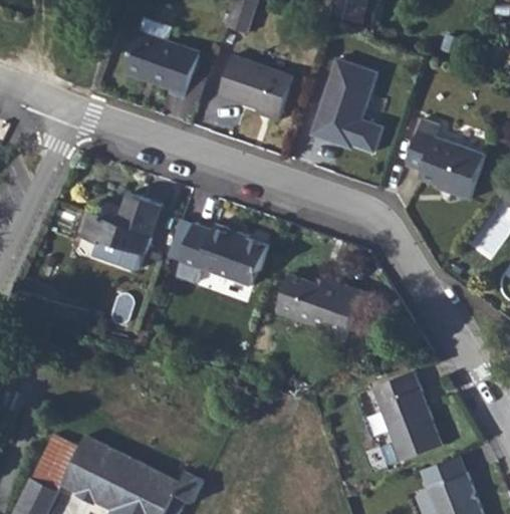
[(256,2),(256,0),(233,0),(225,24),(246,32),(256,2)]
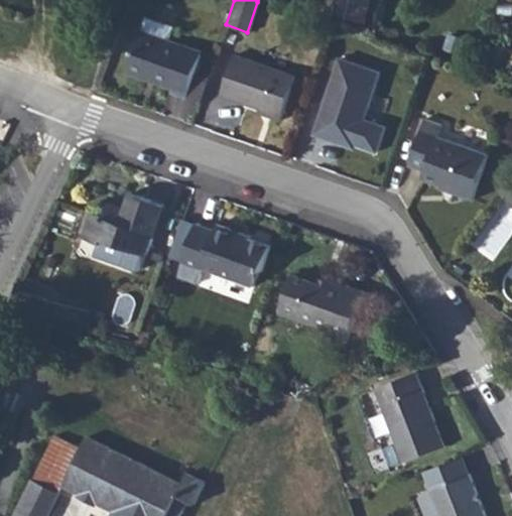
[(201,52),(138,31),(125,73),(169,88),(168,91),(185,97),(201,52)]
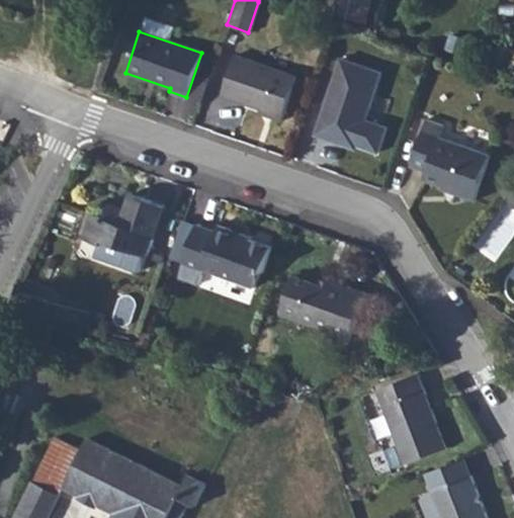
[(294,76),(233,55),(219,96),(264,111),(263,115),(279,121),(294,76)]
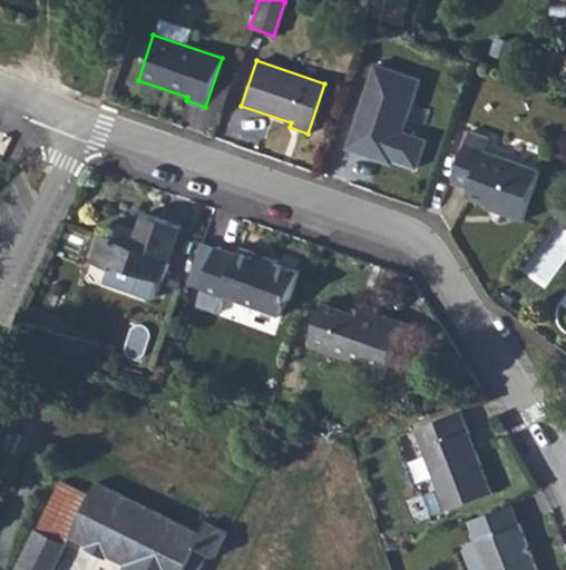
[(415,167),(423,139),(400,131),(418,79),(373,64),(344,148),(363,155),(366,150),(391,159),(415,167)]
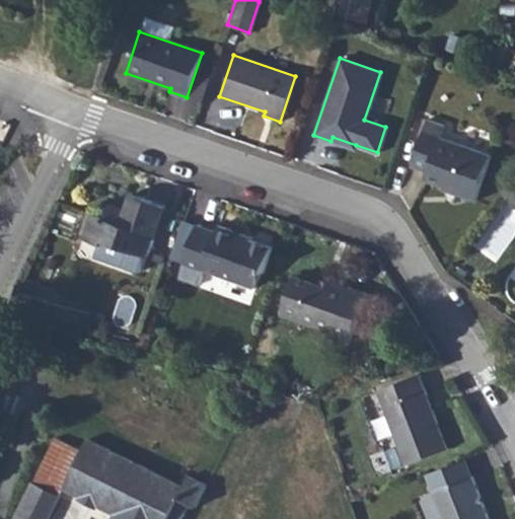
[(423,126),(441,132),(443,125),(425,119),(423,126)]
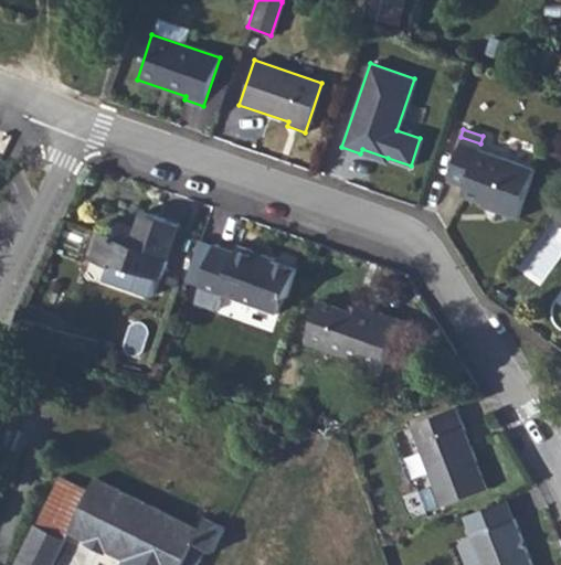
[(480,144),(461,137),(445,182),(464,188),(461,196),(494,208),(493,211),(516,219),(533,169),(478,150),(480,144)]
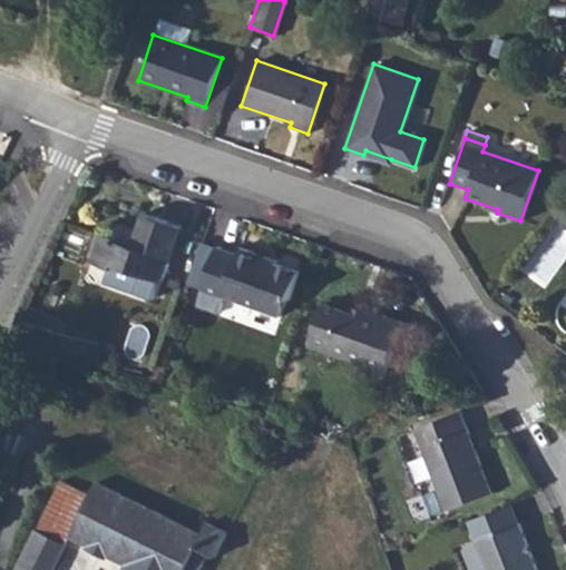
[(366,150),(363,155),(389,164),(391,159),(366,150)]
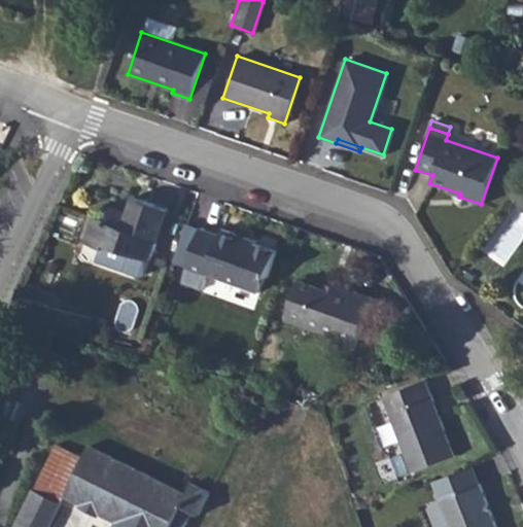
[(522,209),(522,183),(520,181),(508,198),(522,209)]
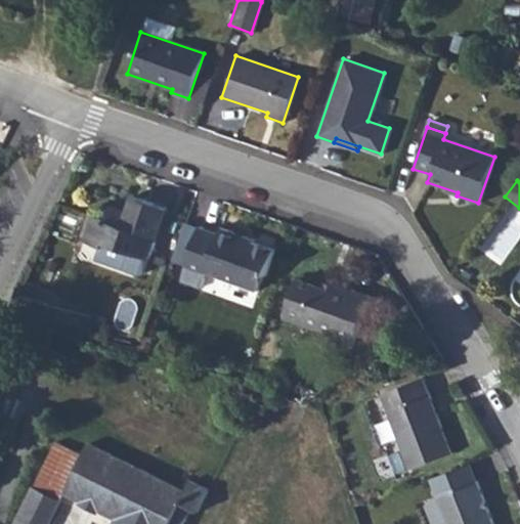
[(127,252),(147,260),(165,209),(129,197),(122,216),(105,211),(102,220),(89,216),(80,242),(97,248),(93,260),(121,269),(127,252)]
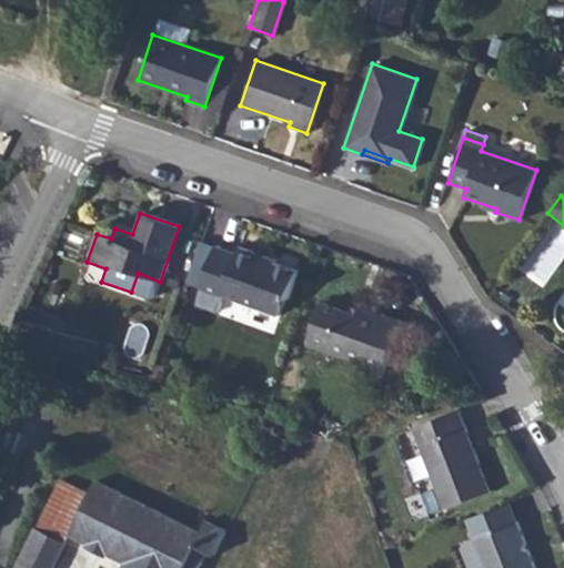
[(259,259),(260,255),(237,247),(234,254),(213,246),(192,305),(214,313),(220,296),(275,316),(282,298),(285,300),(295,272),(273,263),(259,259)]
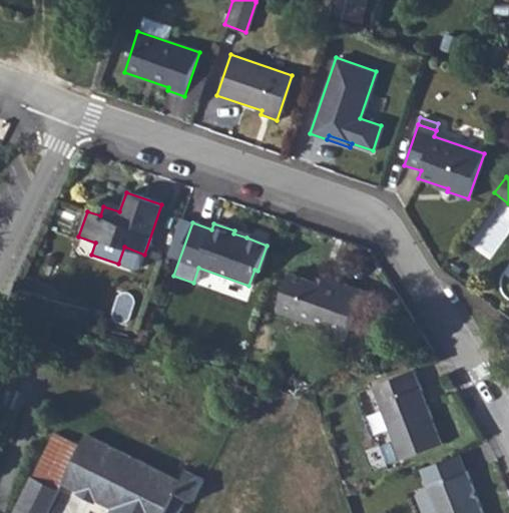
[(124,246),(118,264),(133,269),(139,267),(144,254),(124,246)]
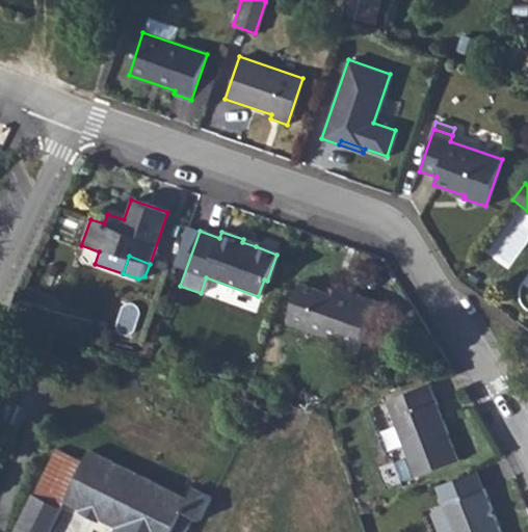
[(336,296),(326,293),(299,284),(286,323),(359,349),(375,300),(355,294),(354,296),(338,291),(336,296)]
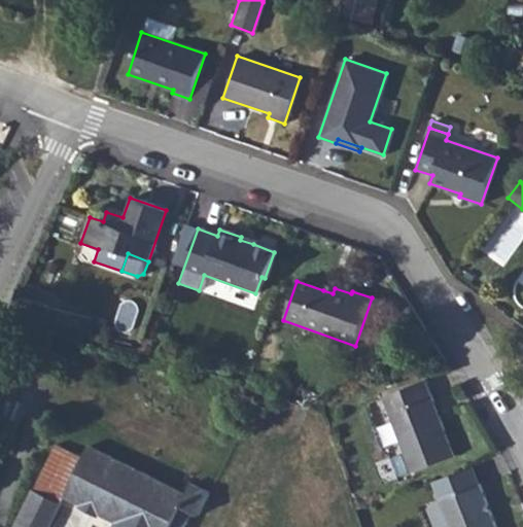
[(333,293),(335,288),(325,285),(323,290),(333,293)]
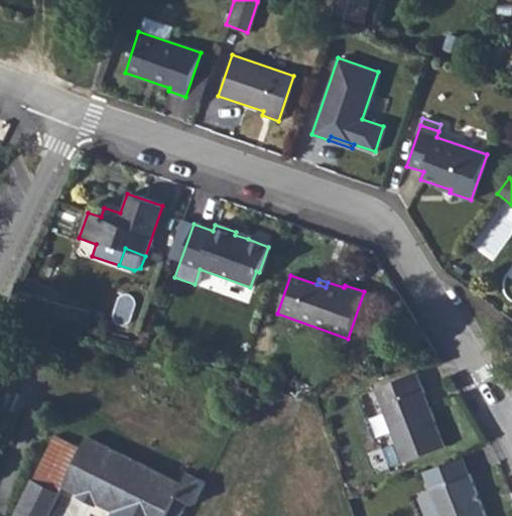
[(415,373),(373,388),(400,463),(443,446),(415,373)]
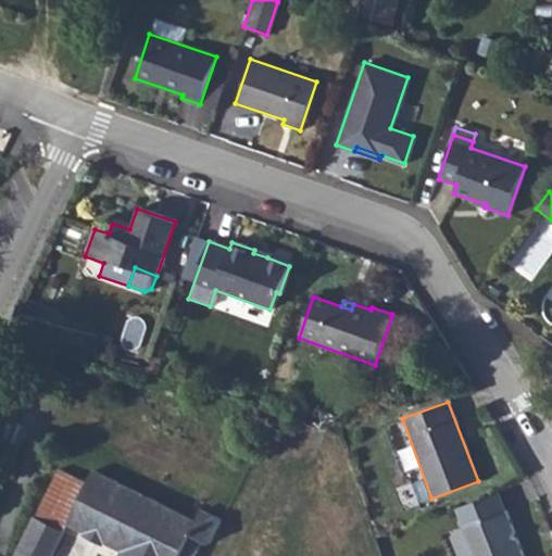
[(85,483),(57,469),(32,518),(61,532),(65,523),(85,483)]
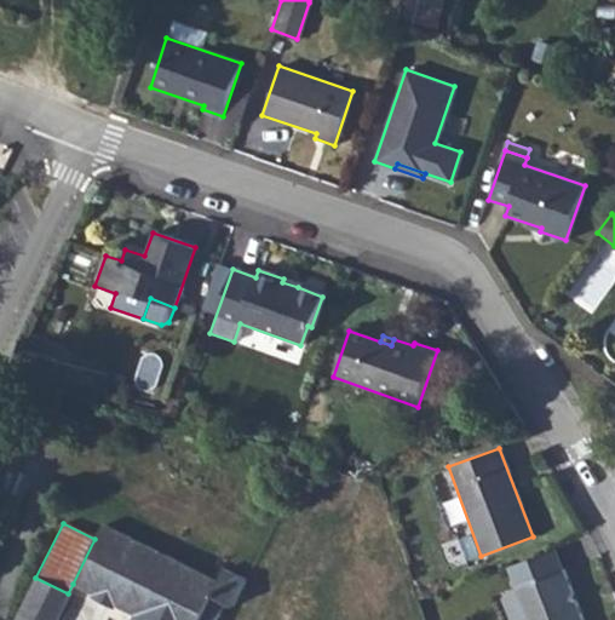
[(216,581),(102,524),(95,539),(73,584),(133,614),(130,619),(197,619),(211,595),(231,606),(245,579),(222,568),(216,581)]
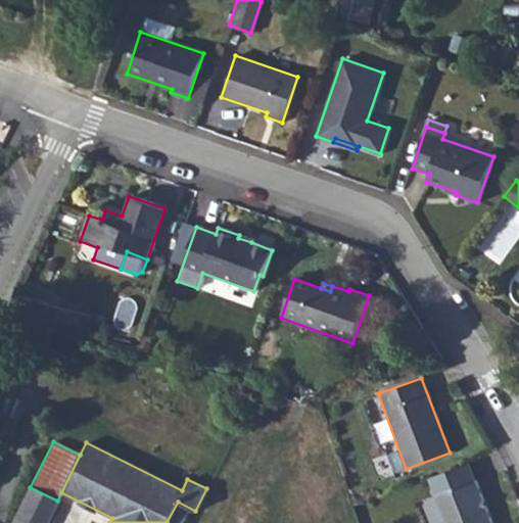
[(444,472),(450,487),(473,478),(467,463),(444,472)]
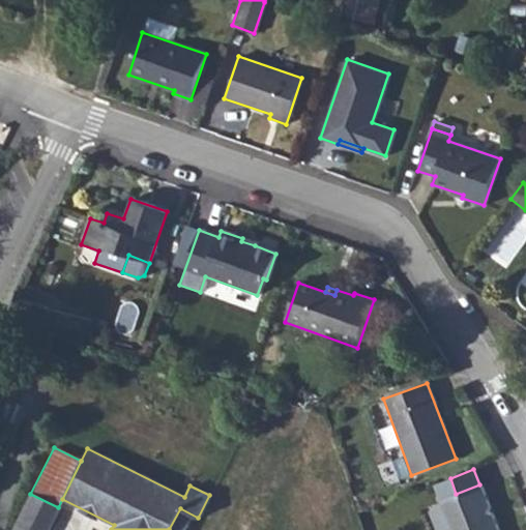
[(450,478),(434,483),(450,529),(497,529),(480,484),(479,484),(456,494),(450,478)]
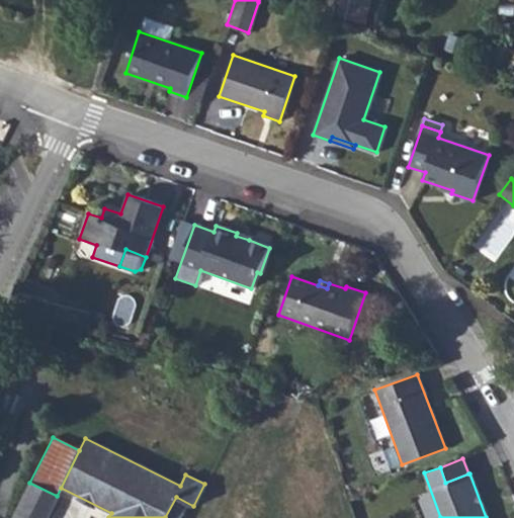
[(45,517),(57,496),(29,483),(12,517),(45,517)]
